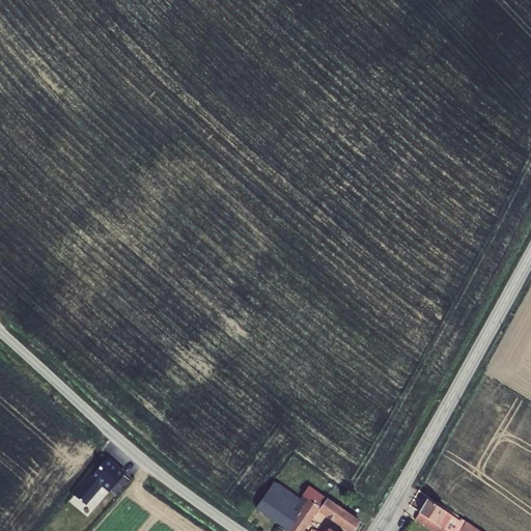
[(120,473),(99,452),(83,472),(105,492),(120,473)]
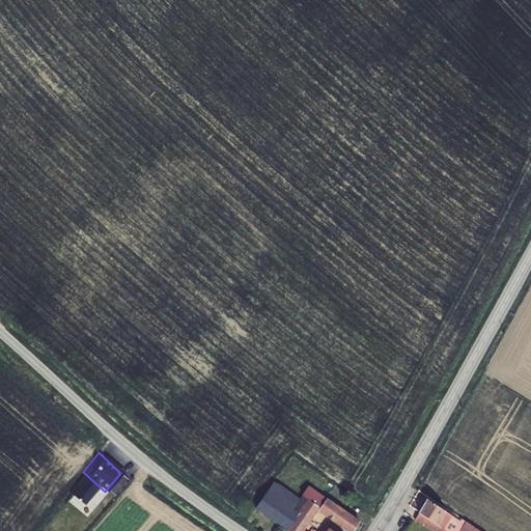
[(304,503),(299,500),(273,482),(255,507),(285,529),(304,503)]
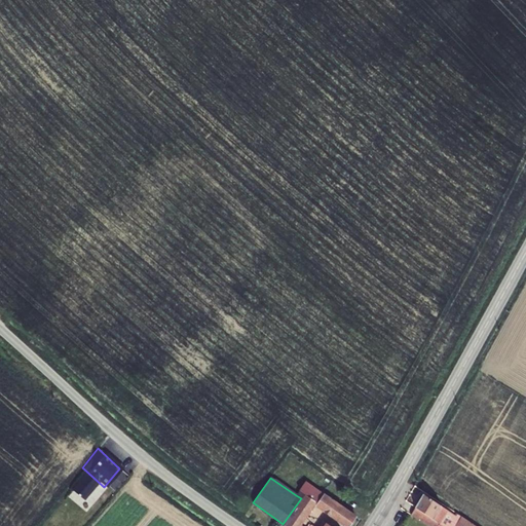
[(305,482),(296,495),(301,498),(283,524),(285,525),(329,525),(323,521),(318,525),(302,525),(300,524),(314,503),(345,525),(347,525),(354,517),(305,482)]
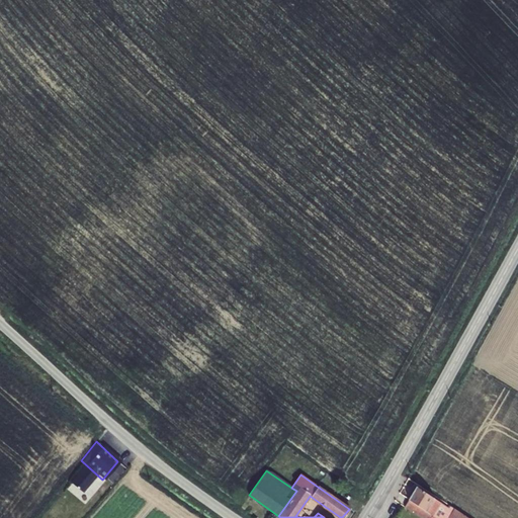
[(423,517),(441,517),(448,507),(416,487),(404,506),(423,517)]
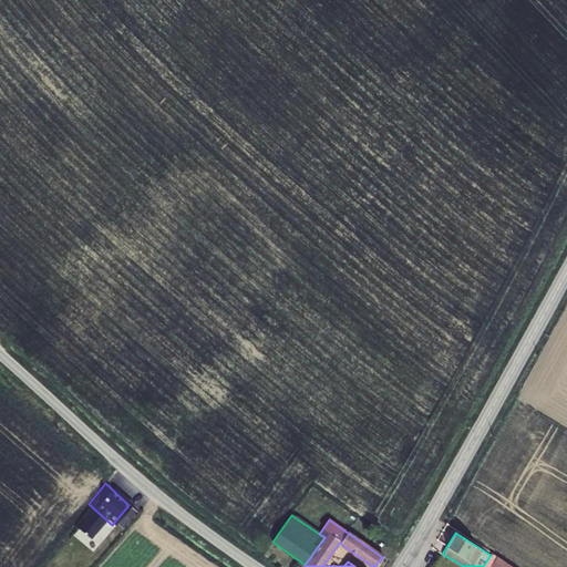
[(496,557),(492,554),(491,555),(483,566),(488,566),(490,566),(492,564),(496,557)]
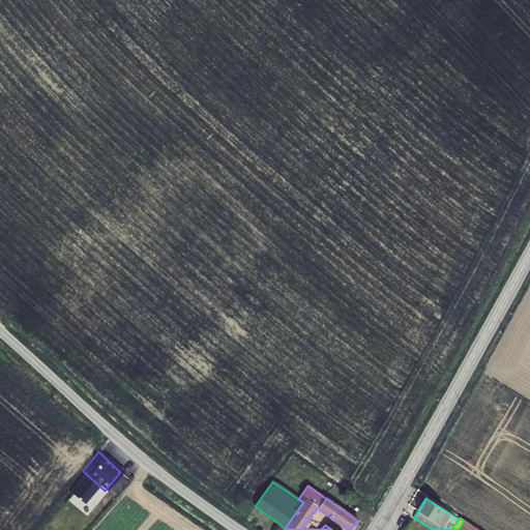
[(478,529),(464,521),(460,527),(464,529),(478,529)]
